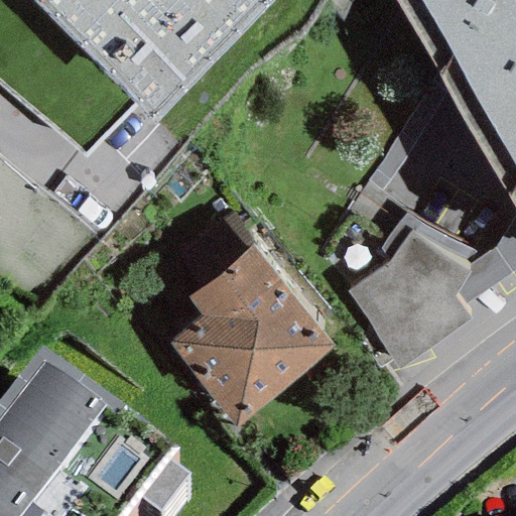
[(274,0),(0,0),(0,85),(82,156),(131,103),(150,130),(274,0)]
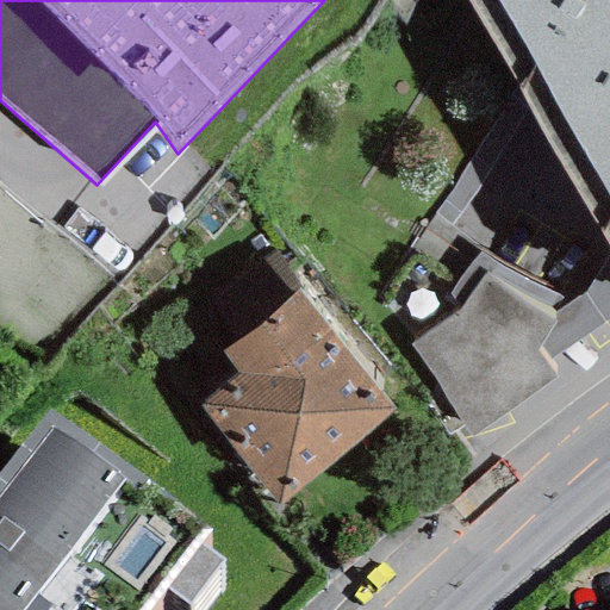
[(609,0),(465,0),(609,248),(609,0)]
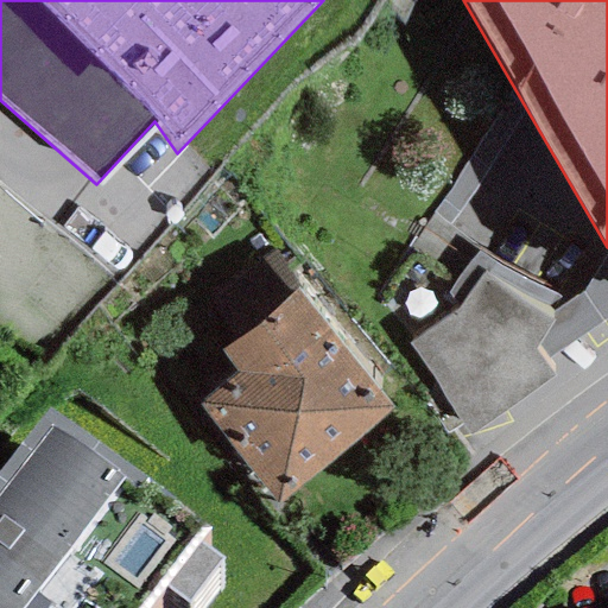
[(273,249),(241,274),(271,311),(297,290),(302,285),(273,249)]
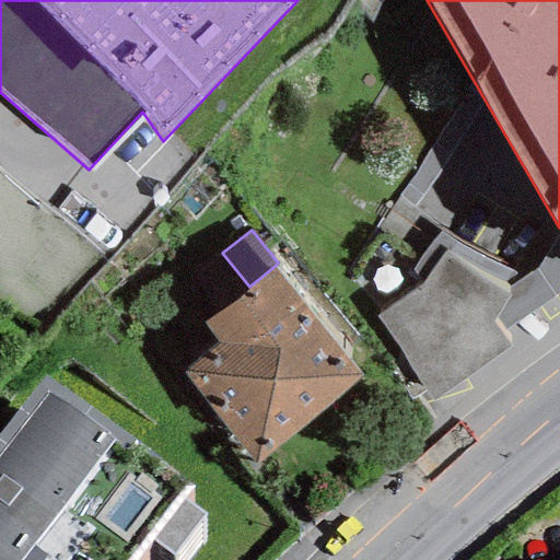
[(499,333),(559,292),(559,231),(536,269),(522,277),(506,289),(508,296),(492,324),(499,333)]
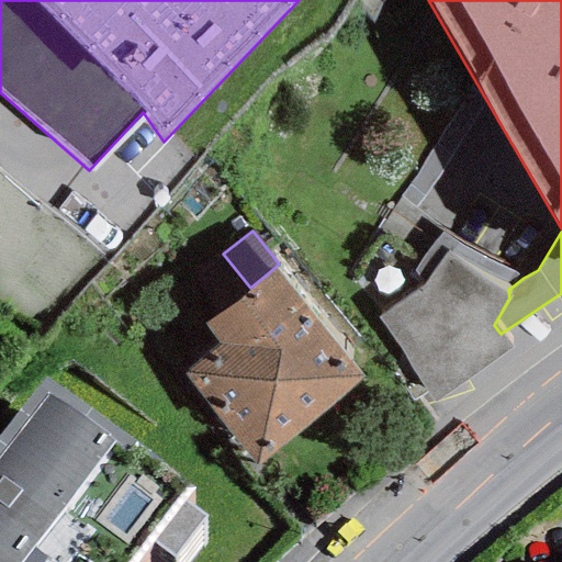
[(424,285),(377,318),(433,404),(509,348),(501,334),(494,325),(509,298),(508,290),(524,278),(440,234),(414,272),(424,285)]
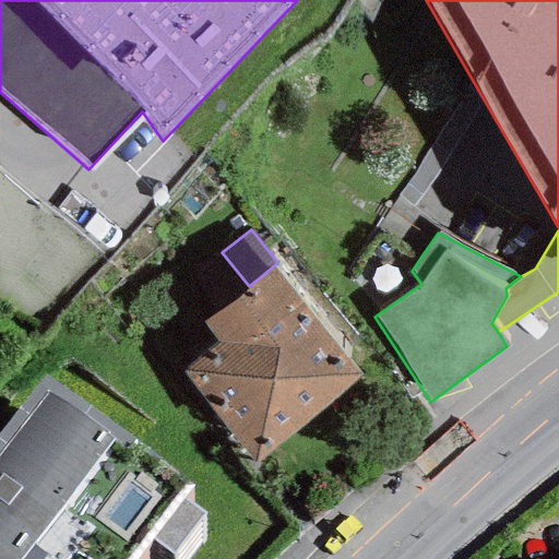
[(182,373),(256,464),(361,376),(273,266),(249,286),(203,324),(218,343),(182,373)]
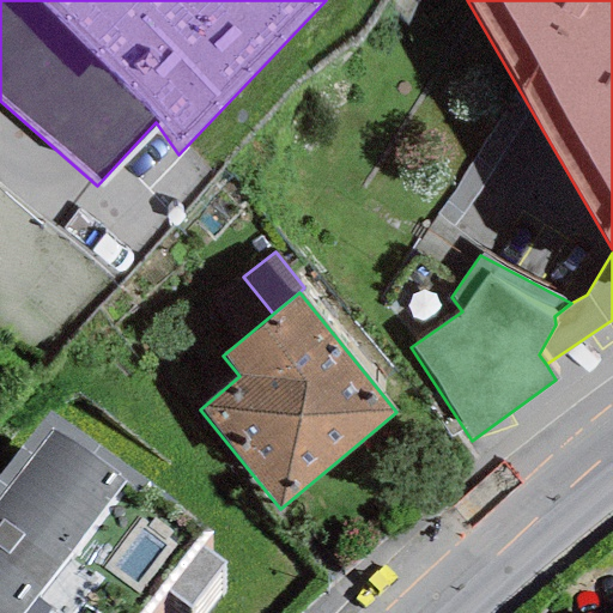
[(49,410),(0,473),(0,612),(147,612),(165,592),(189,610),(224,564),(200,546),(210,533),(49,410)]
